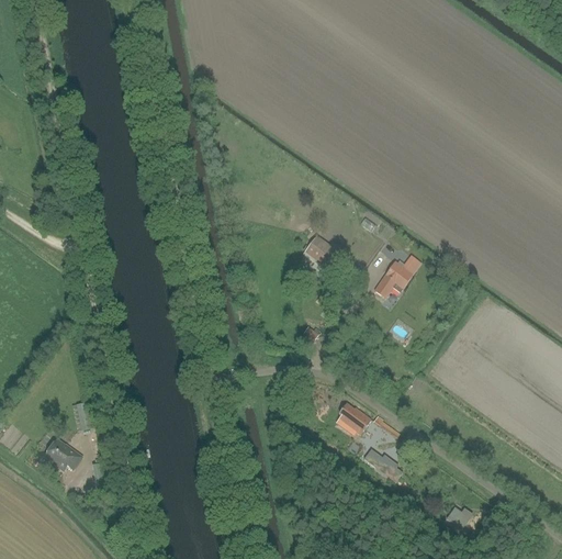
[(0,102),(9,108),(14,99),(0,89),(0,102)]
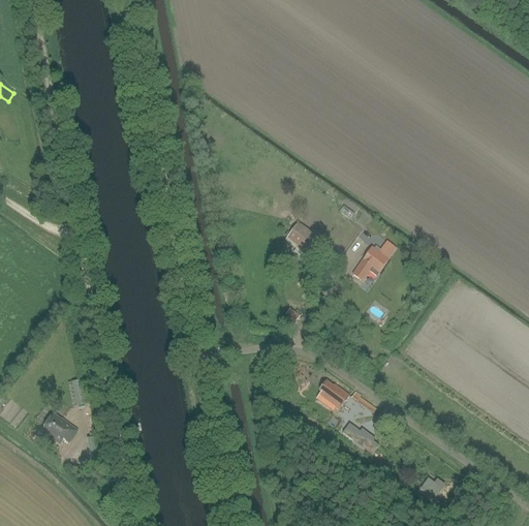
[(299,220),(287,237),(313,256),(325,240),(299,220)]
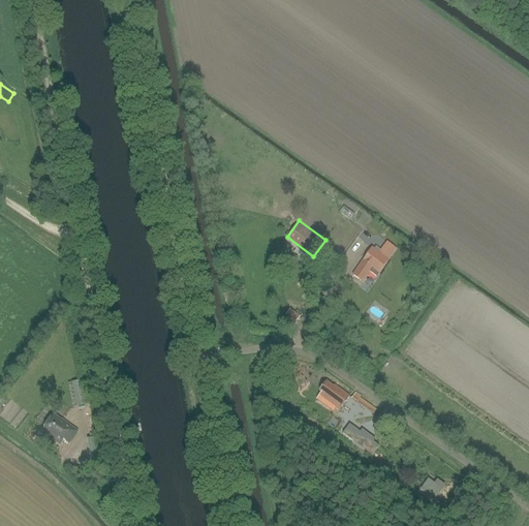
[(363,257),(352,273),(363,280),(370,270),(377,274),(389,257),(372,245),(363,257)]
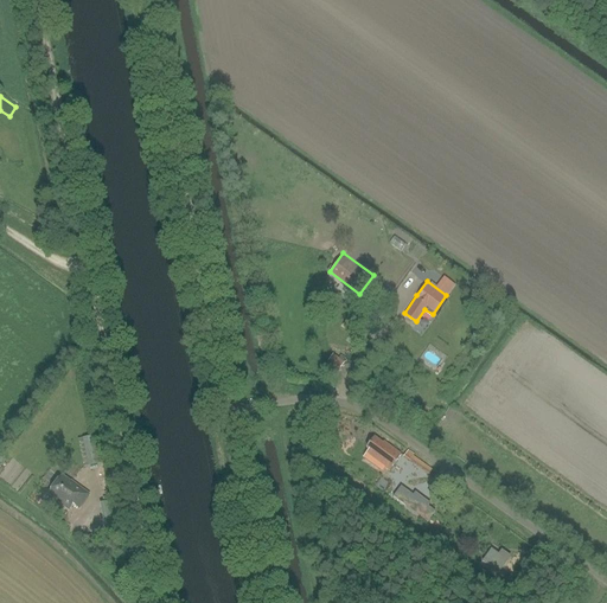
[(88,463),(100,461),(94,434),(82,436),(88,463)]
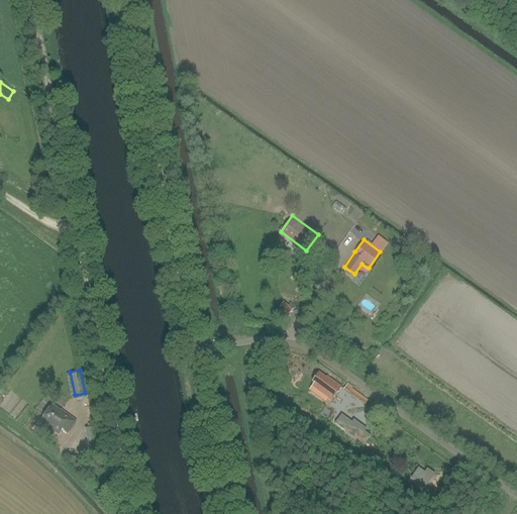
[(331,399),(341,385),(326,374),(326,376),(319,371),(312,380),(314,381),(312,384),(331,399)]
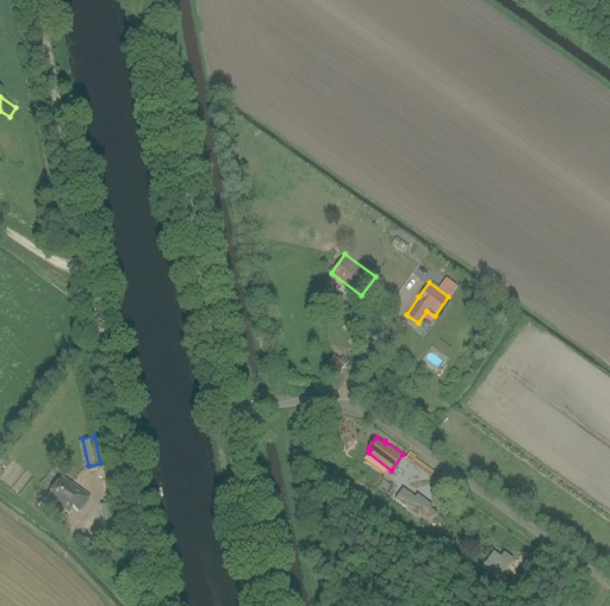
[(405,499),(418,481),(405,470),(391,489),(405,499)]
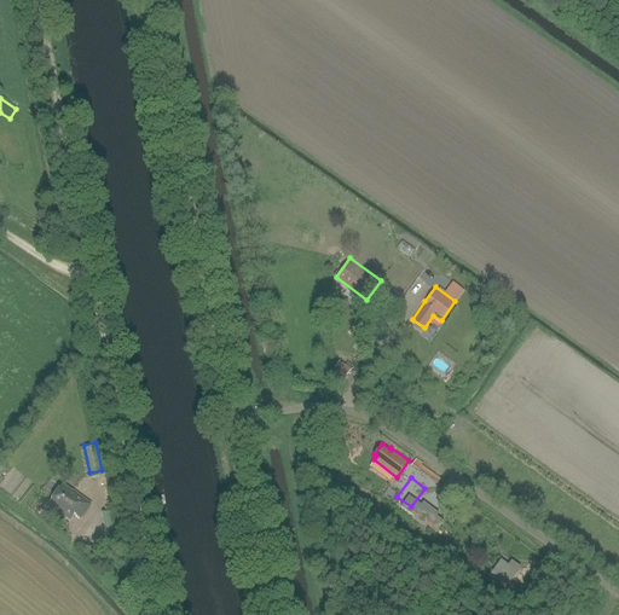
[(92,502),(64,482),(50,502),(58,508),(58,509),(70,517),(74,512),(81,517),(92,502)]
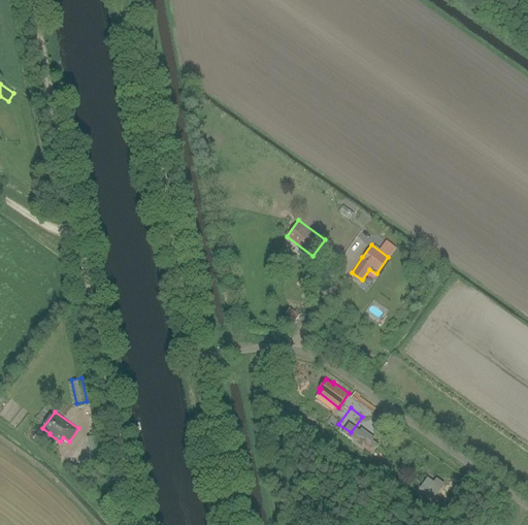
[(383,433),(362,419),(358,425),(377,439),(383,433)]
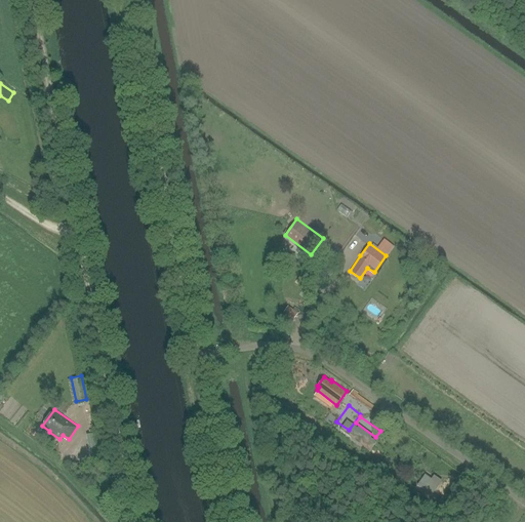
[(96,431),(86,433),(93,465),(104,463),(96,431)]
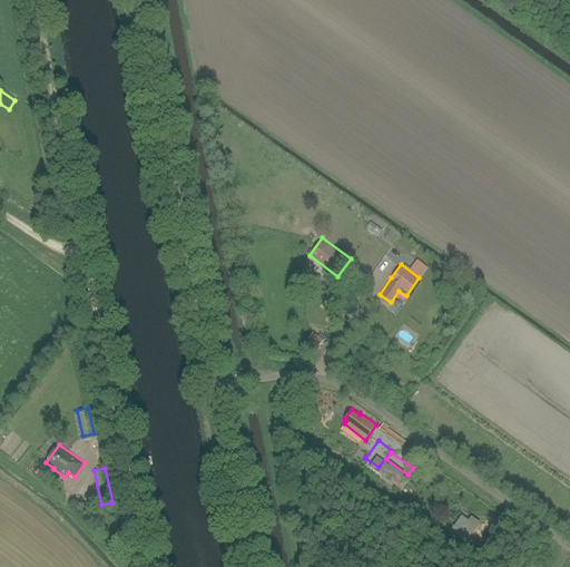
[(461,514),(453,526),(468,536),(477,525),(461,514)]
